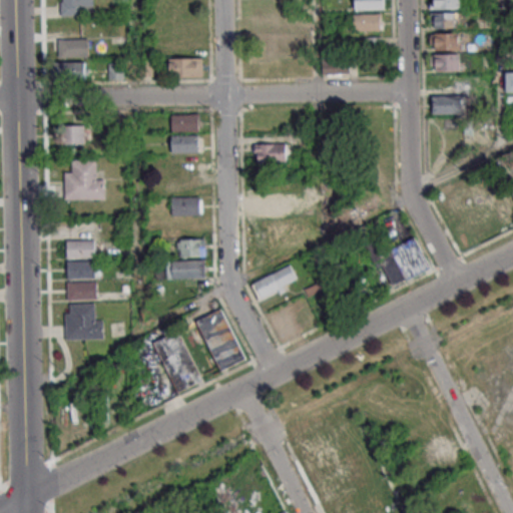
[(92,0),(60,0),(60,14),(92,14),(92,0)]
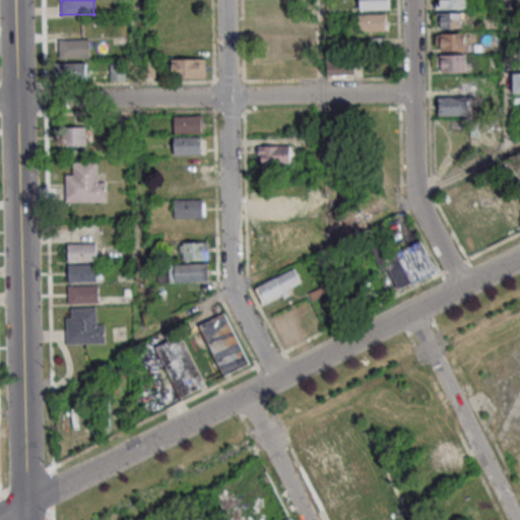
[(359,0),(359,9),(389,9),(389,0),(359,0)]
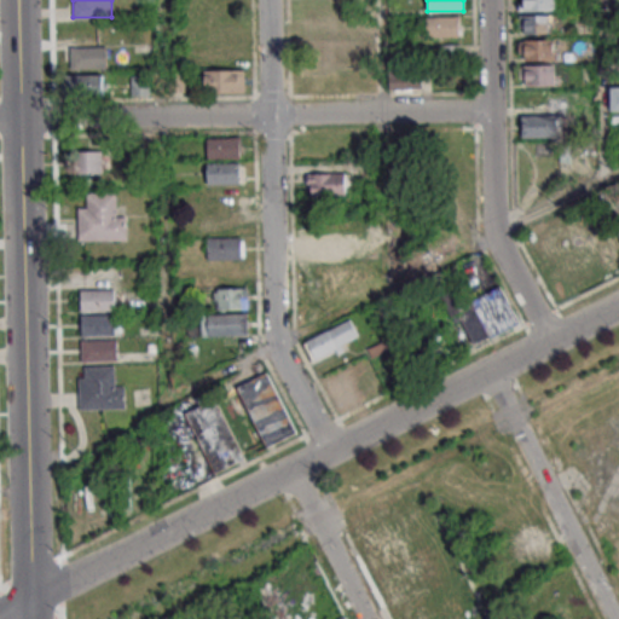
[(555,0),(521,0),(522,10),(556,10),(555,0)]
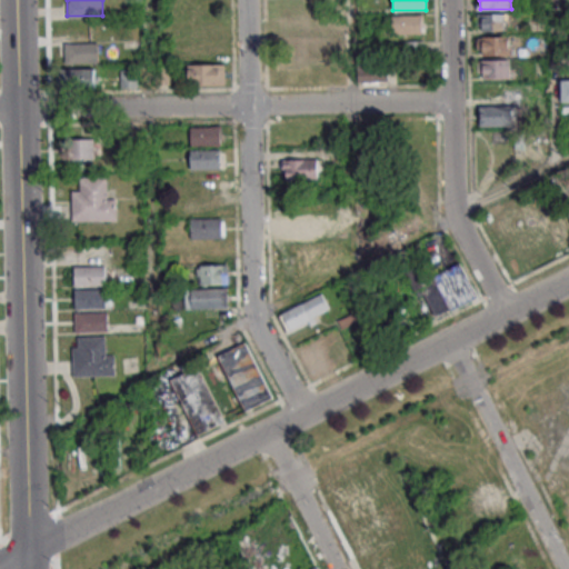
[(478,13),(478,31),(508,31),(508,13),(478,13)]
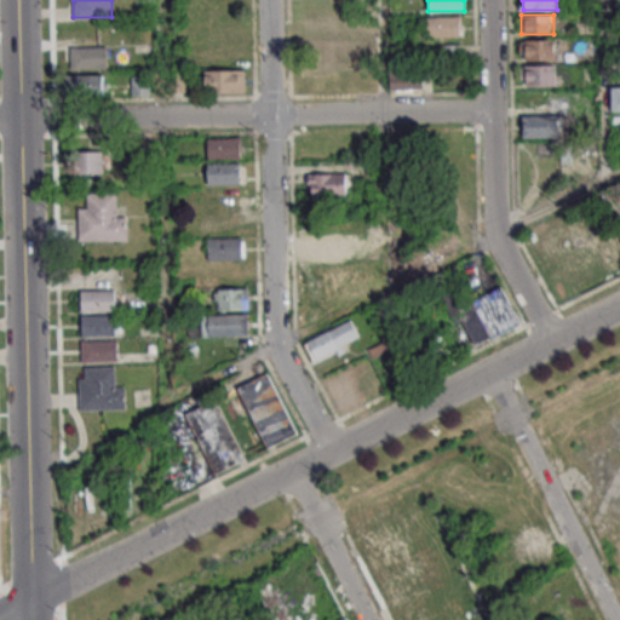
[(460,36),(460,16),(428,16),(428,36),(460,36)]
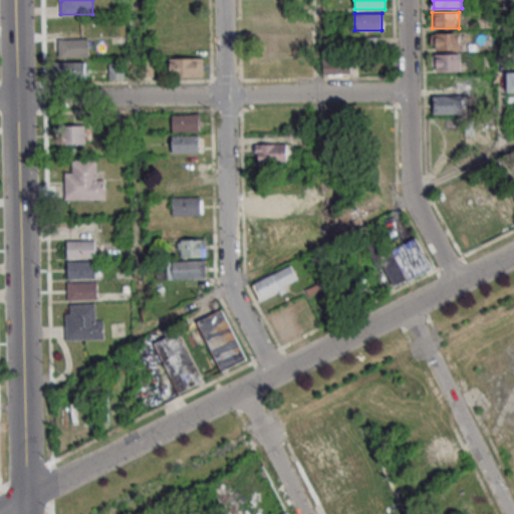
[(432,33),(432,49),(460,49),(460,33),(432,33)]
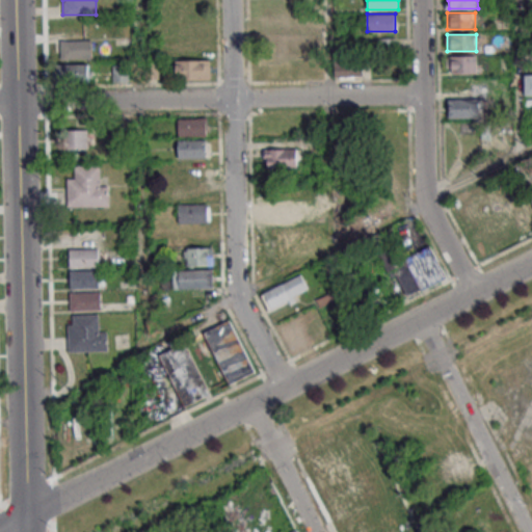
[(290,49),(299,50),(301,38),(292,37),(290,49)]
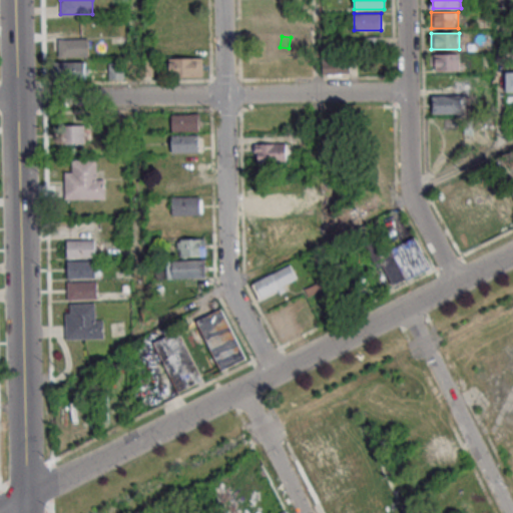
[(58,56),(87,56),(87,38),(58,38),(58,56)]
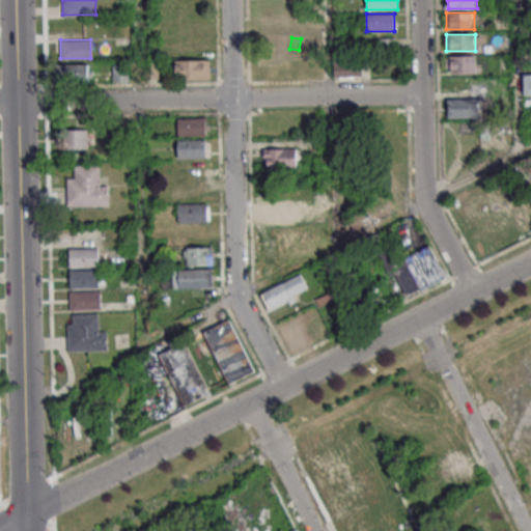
[(475,73),(475,56),(446,56),(446,73),(475,73)]
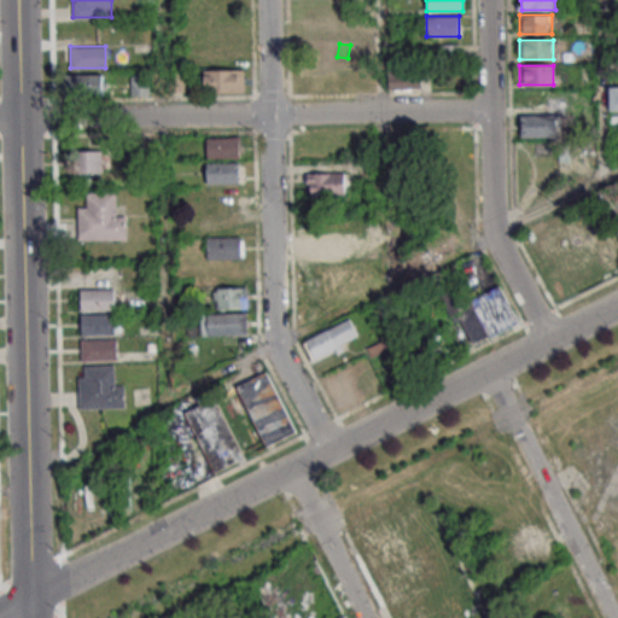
[(243,70),(204,70),(204,92),(243,92),(243,70)]
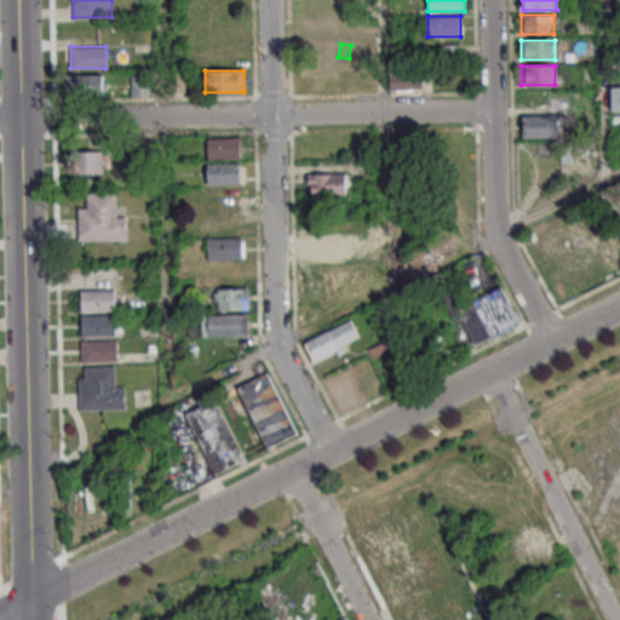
[(422,91),(422,73),(390,73),(390,91),(422,91)]
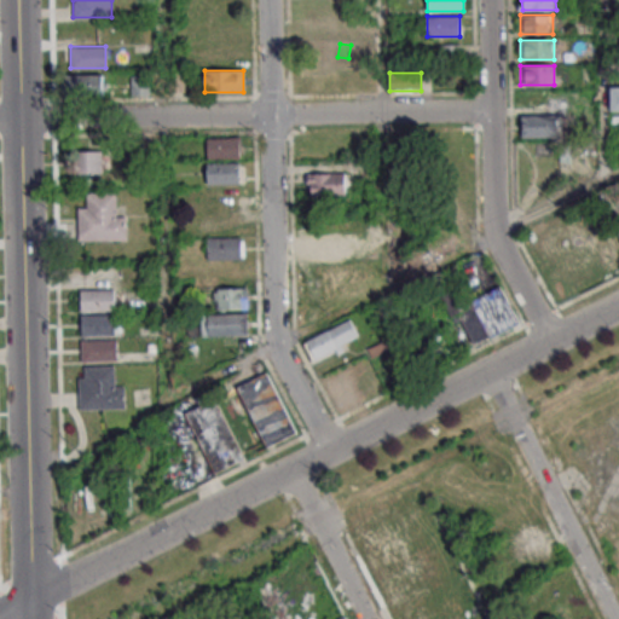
[(104,75),(65,75),(65,96),(104,96),(104,75)]
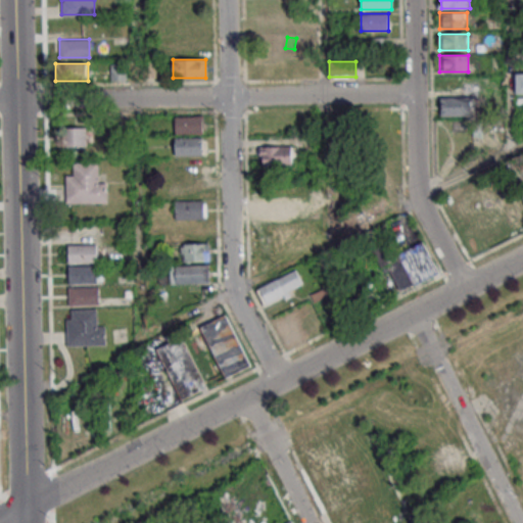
[(112,80),(127,80),(126,64),(112,64),(112,80)]
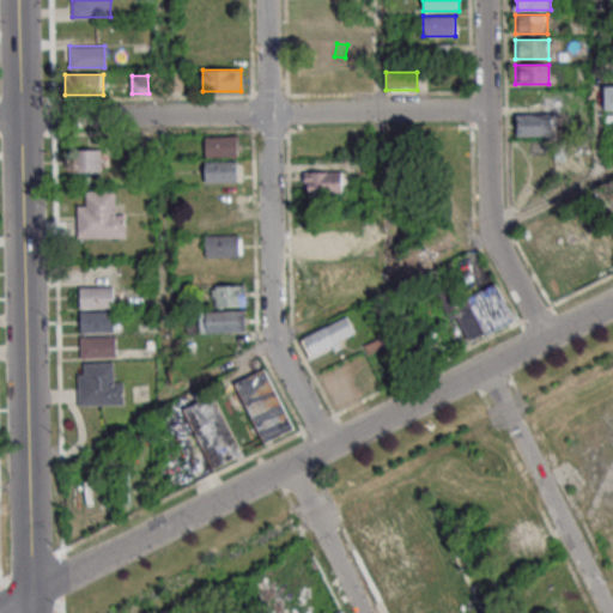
[(516,135),(560,135),(560,98),(542,98),(542,113),(516,113),(516,135)]
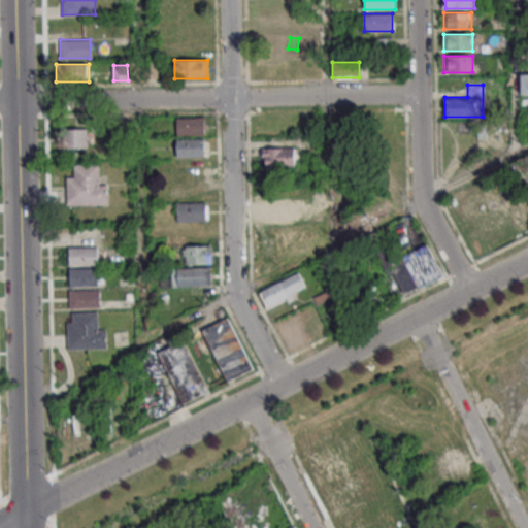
[(176,135),(204,135),(204,117),(176,117),(176,135)]
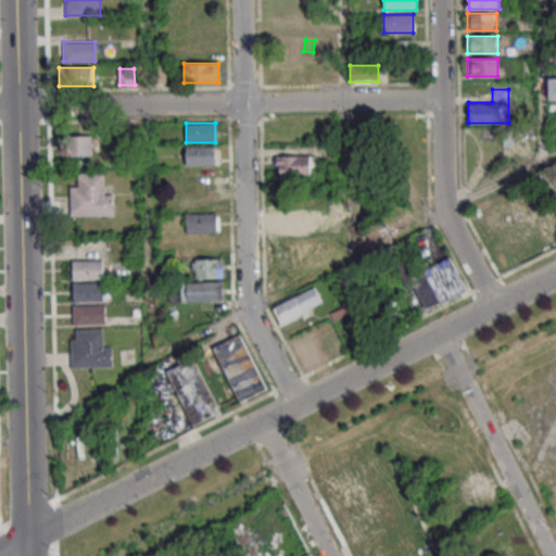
[(96,135),(66,135),(66,156),(96,156),(96,135)]
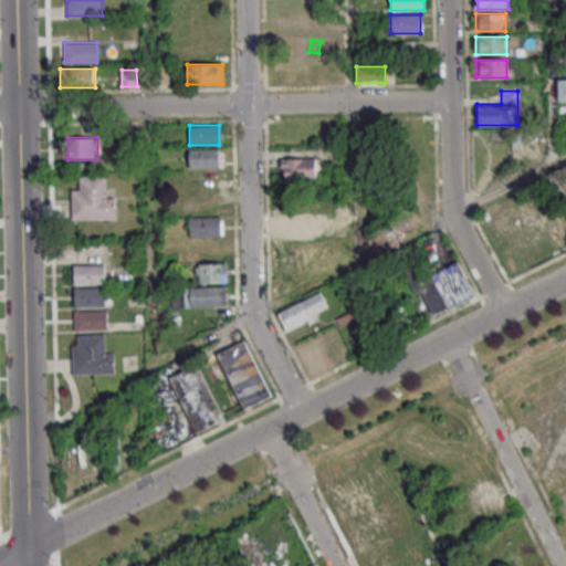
[(219,148),(189,148),(189,167),(219,167),(219,148)]
